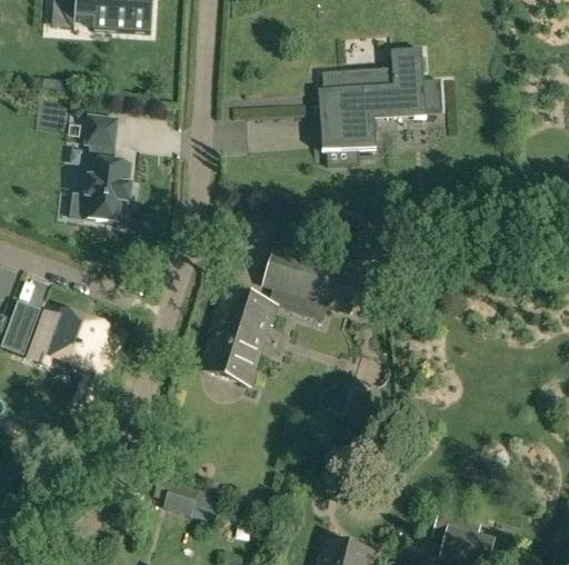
[(53,0),(51,27),(92,29),(150,32),(151,32),(151,31),(152,0),(53,0)]
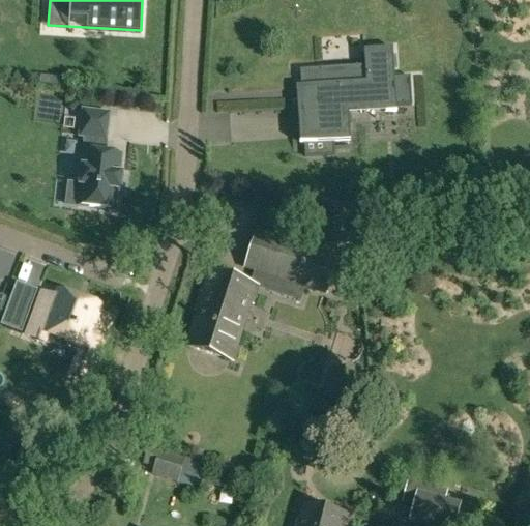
[(305,93),(301,93),(296,94),(299,141),(304,141),(304,154),(335,152),(334,139),(350,138),(348,112),(348,101),(379,100),(380,105),(396,104),(412,103),(410,74),(394,75),(392,46),(363,47),(363,49),(366,49),(367,63),(365,63),(366,79),(350,80),(349,65),(324,66),(299,67),(300,83),(301,86),(305,85),(305,93)]
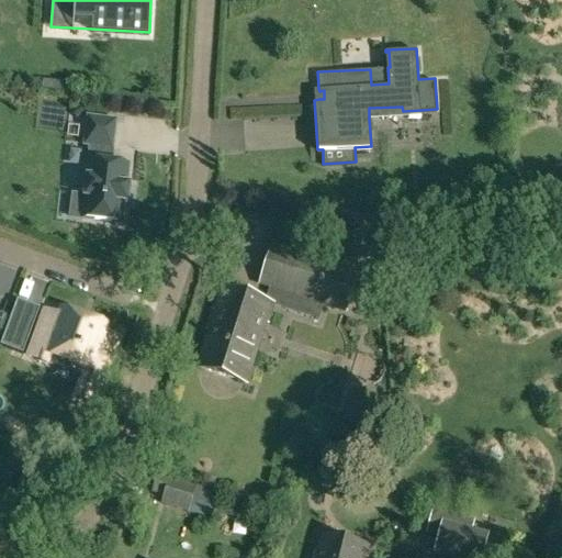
[(43,77),(42,86),(57,88),(58,79),(43,77)]
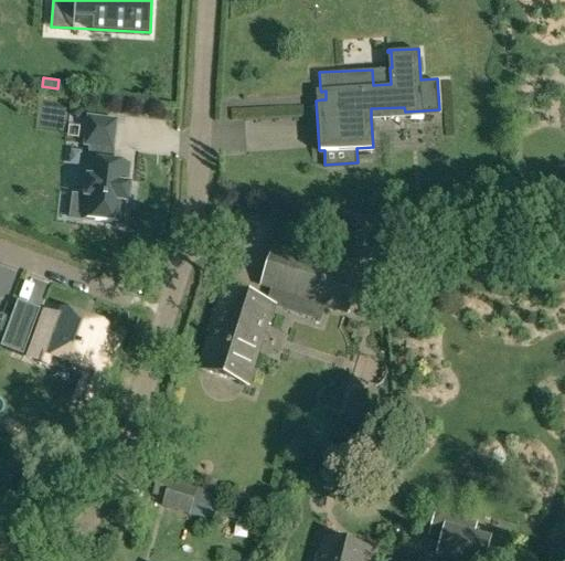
[(85,143),(92,144),(94,144),(92,159),(89,158),(85,193),(85,196),(88,197),(86,215),(83,214),(83,217),(121,221),(125,201),(128,201),(128,198),(129,188),(129,183),(126,183),(129,163),(108,160),(110,146),(113,146),(116,119),(88,116),(85,143)]
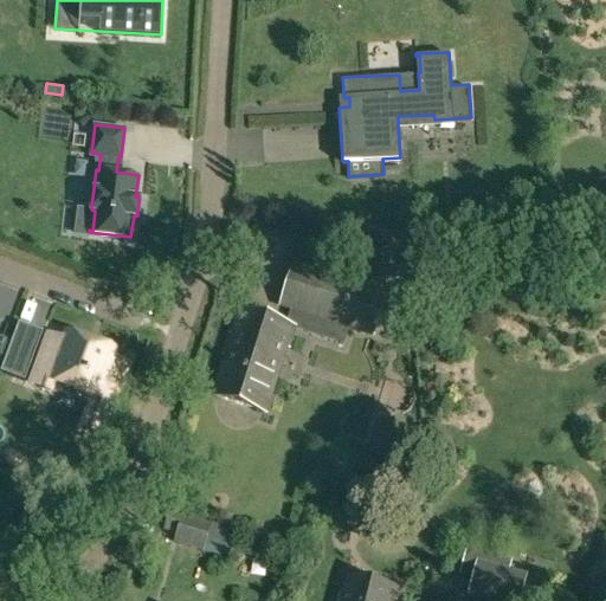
[(281,302),(309,311),(372,331),(384,295),(292,266),(281,302)]
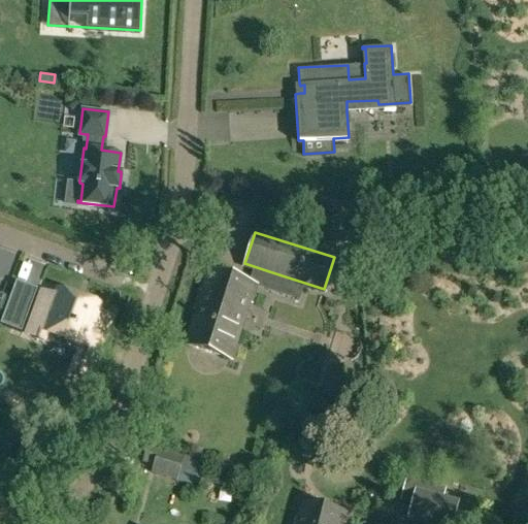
[(254,284),(209,269),(187,342),(231,356),(254,284)]
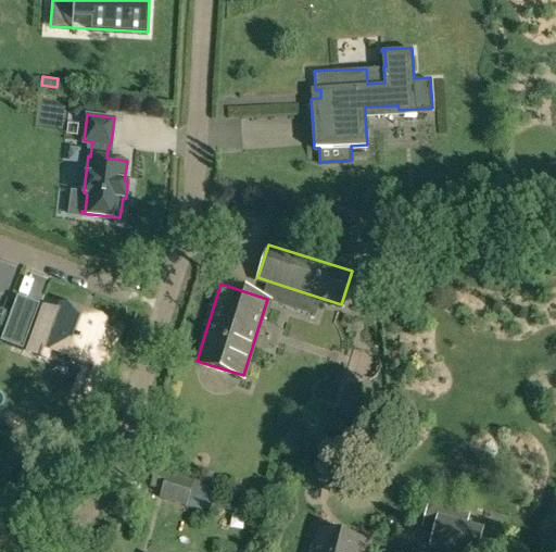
[(48,348),(87,362),(103,367),(116,331),(102,326),(104,320),(62,303),(60,310),(46,304),(28,349),(46,355),(48,348)]
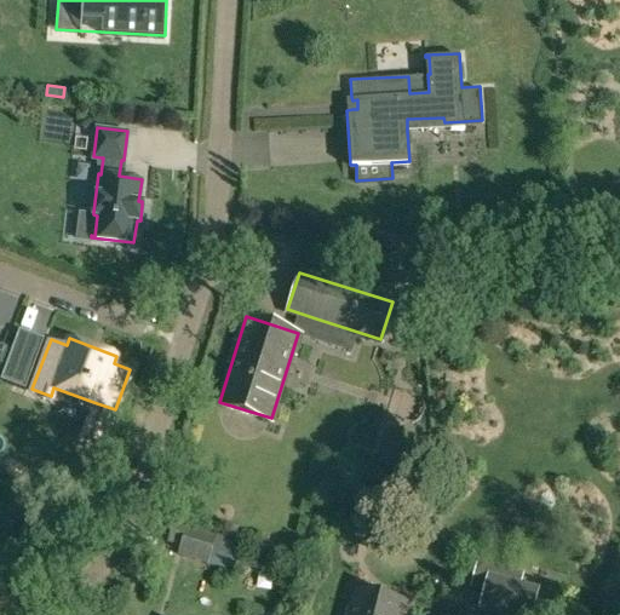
[(10,351),(0,378),(26,386),(35,360),(10,351)]
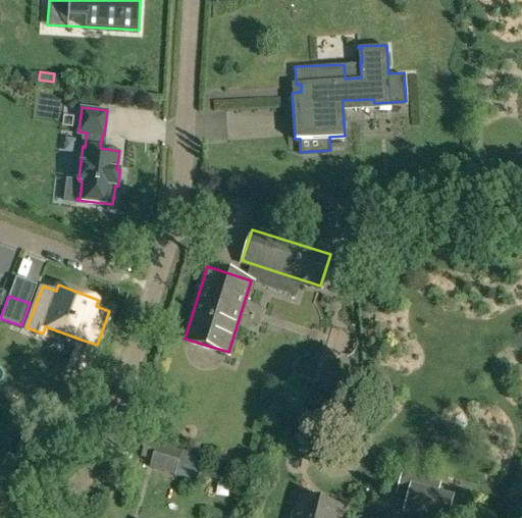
[(159,444),(158,447),(147,445),(143,457),(153,460),(151,467),(176,473),(183,451),(159,444)]
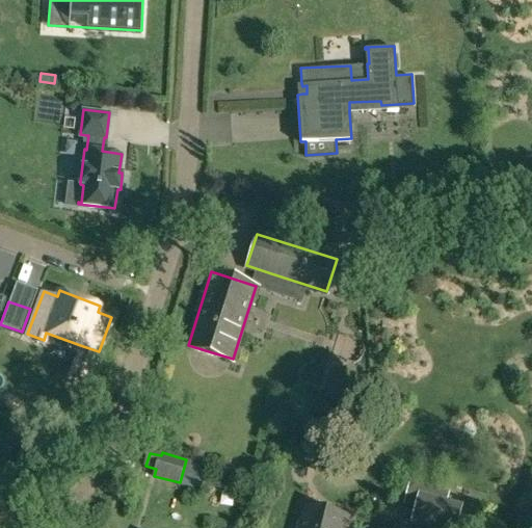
[(213,470),(209,484),(222,487),(227,474),(213,470)]
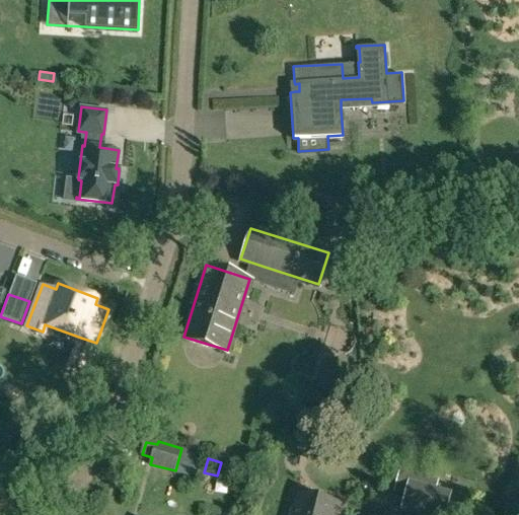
[(451,514),(457,494),(458,492),(439,487),(442,477),(402,466),(396,490),(408,493),(403,510),(422,514),(451,514)]
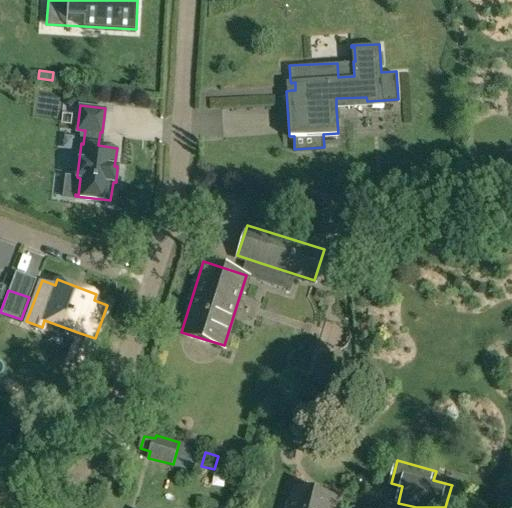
[(286,507),(331,507),(335,494),(293,483),(286,507)]
